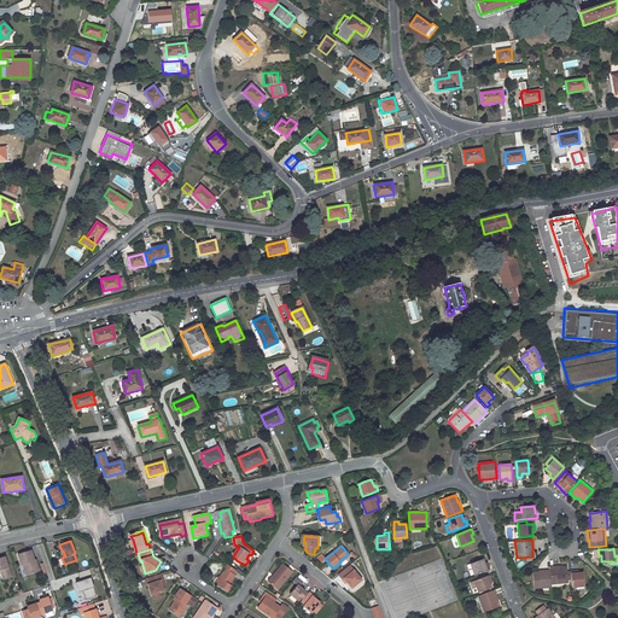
[(19,557),(23,567),(24,567),(25,566),(29,576),(40,572),(36,561),(35,561),(33,552),(19,557)]
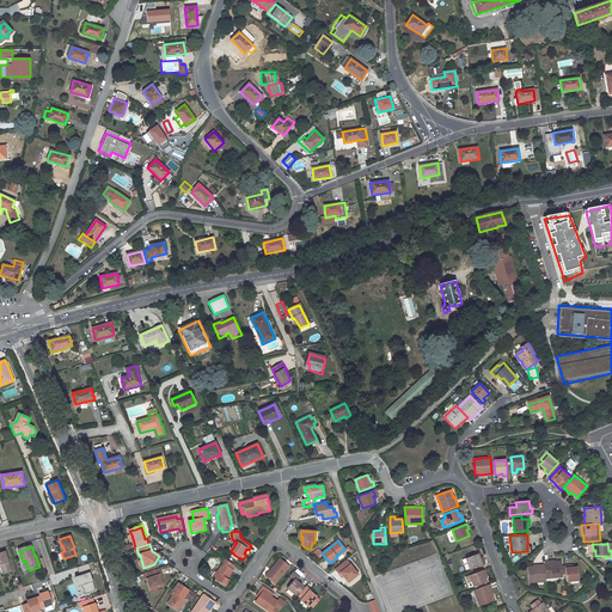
[(312,554),(316,560),(322,554),(318,549),(312,554)]
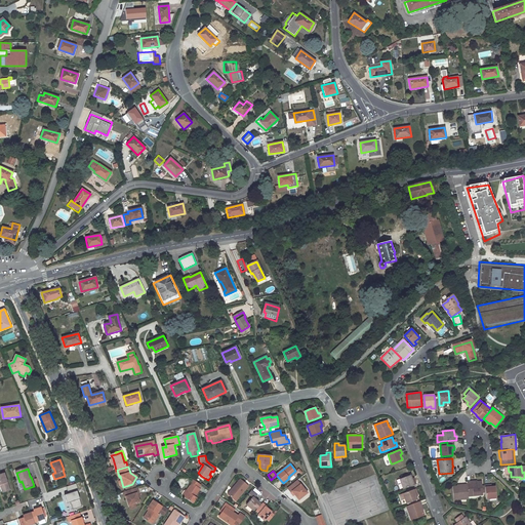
[(0,475),(0,485),(1,486),(1,487),(3,493),(10,491),(5,474),(0,475)]
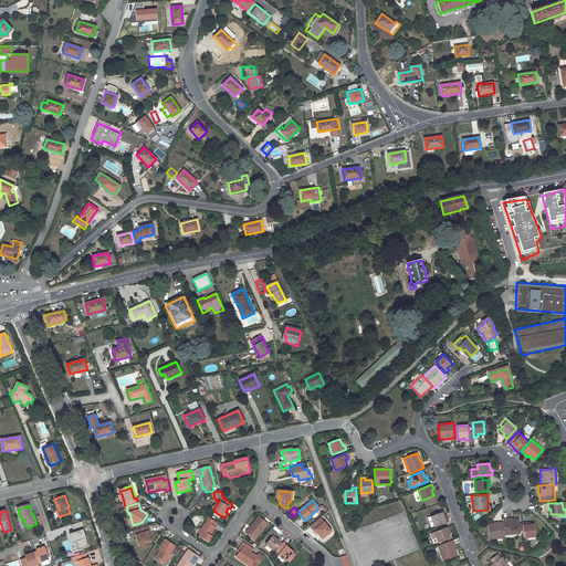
[(435,527),(448,522),(447,519),(444,519),(443,515),(442,512),(431,516),(428,517),(429,521),(432,520),(435,527)]
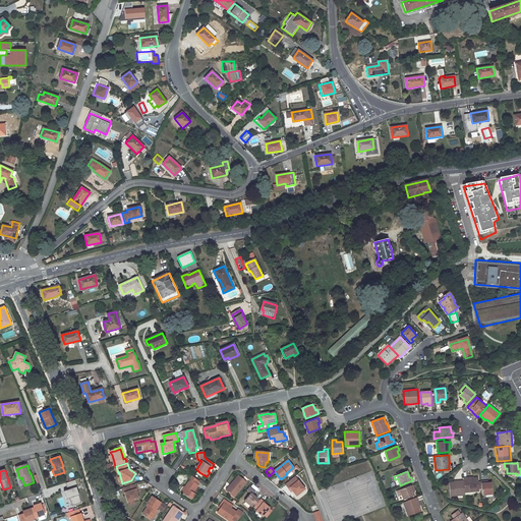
[(236,475),(229,485),(230,486),(226,491),(234,497),(244,481),(236,475)]
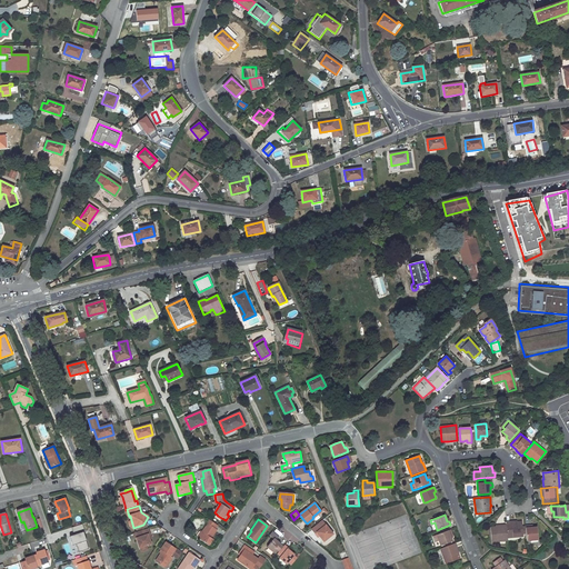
[(208,523),(202,532),(202,533),(199,538),(209,545),(212,539),(210,538),(217,530),(217,529),(216,529),(218,526),(210,520),(209,520),(207,523),(208,523)]
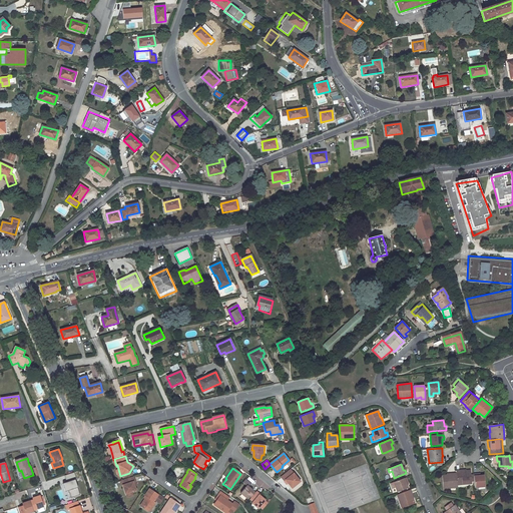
[(285,480),(292,488),(300,481),(291,469),(281,477),(284,481),(285,480)]
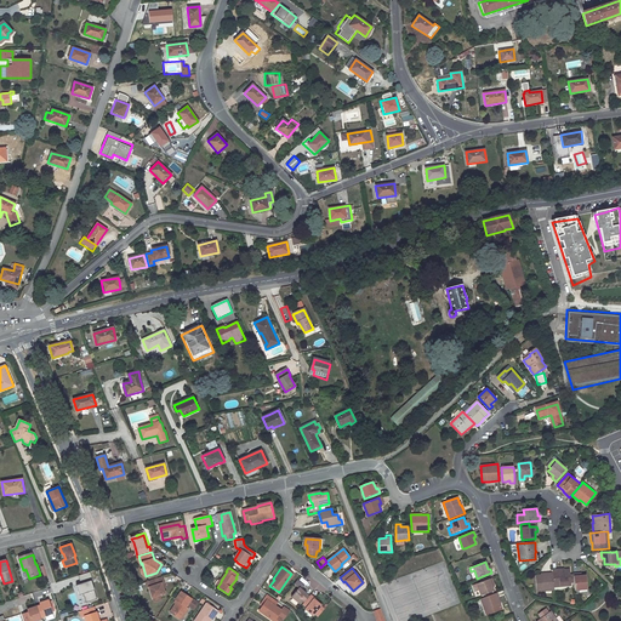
[(562,569),(552,570),(554,587),(571,586),(569,569),(562,570),(562,569)]
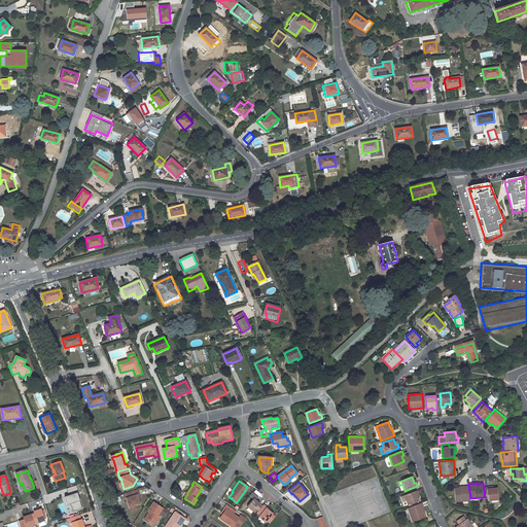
[(66,495),(68,503),(70,503),(72,512),(82,508),(77,492),(78,491),(76,485),(66,488),(68,495),(66,495)]
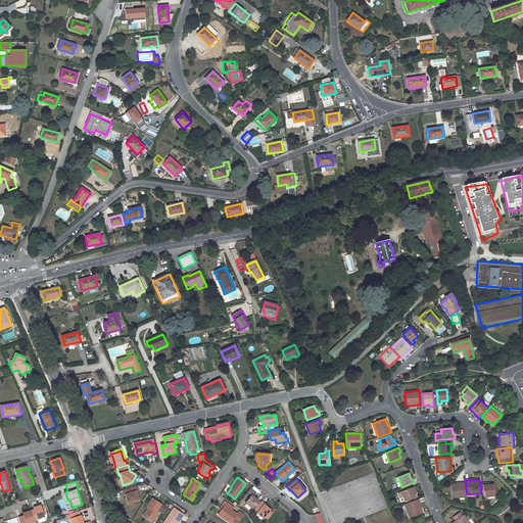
[(467,496),(467,494),(466,482),(457,483),(457,484),(450,484),(453,498),(467,496)]
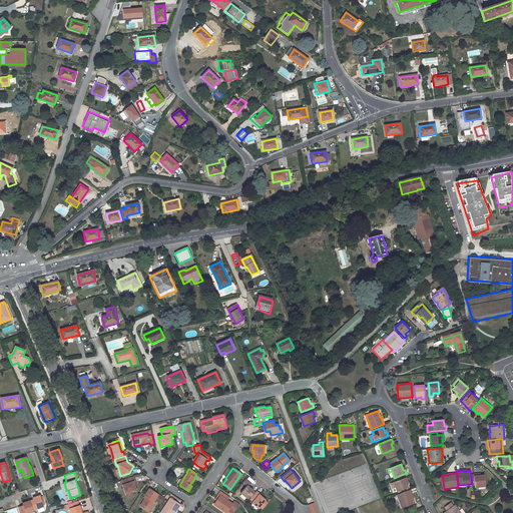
[(479,476),(478,476),(478,474),(474,474),(475,488),(485,487),(484,475),(479,476)]
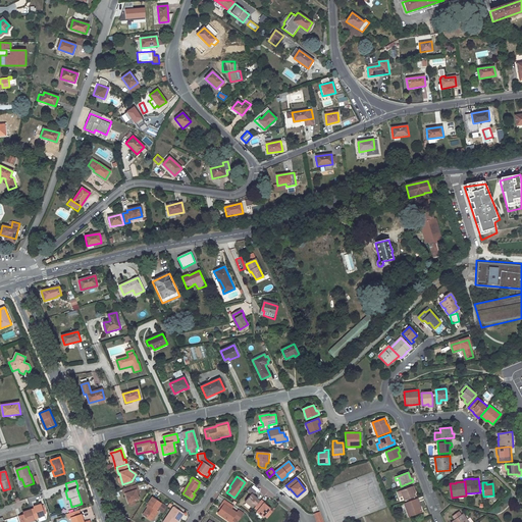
[(128,503),(140,499),(137,490),(139,489),(137,484),(125,488),(127,493),(125,493),(128,503)]
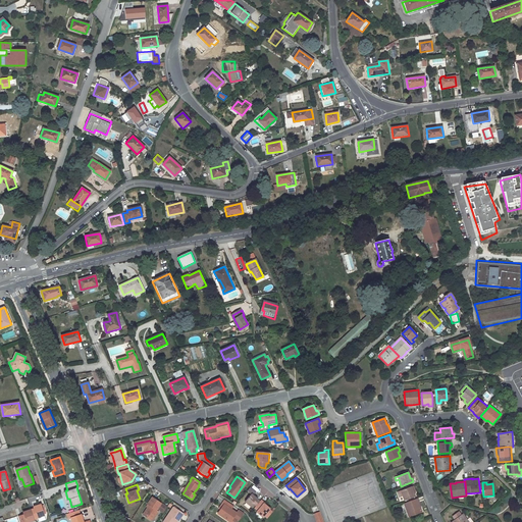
[(404,501),(415,497),(412,490),(414,489),(413,485),(401,490),(398,491),(400,498),(403,497),(404,501)]
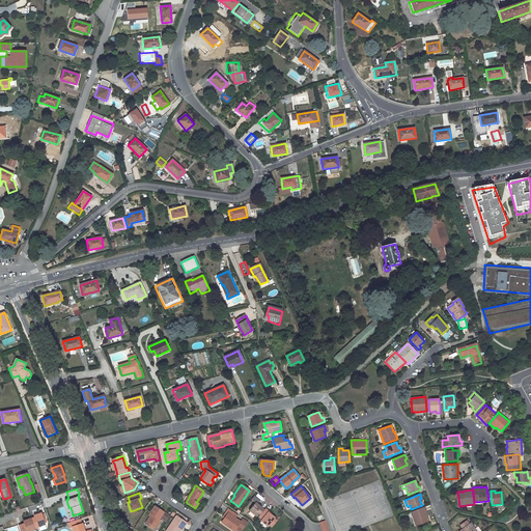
[(249,509),(256,515),(258,513),(259,514),(262,510),(263,509),(257,504),(259,501),(253,497),(251,500),(254,502),(249,509)]
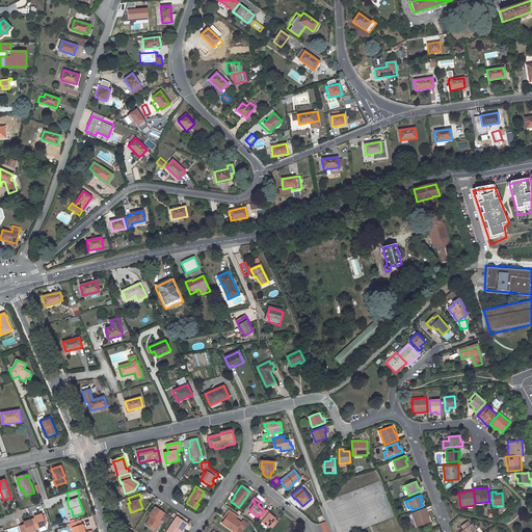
[(151,516),(147,524),(155,529),(160,522),(159,521),(160,520),(164,513),(156,507),(150,515),(151,516)]
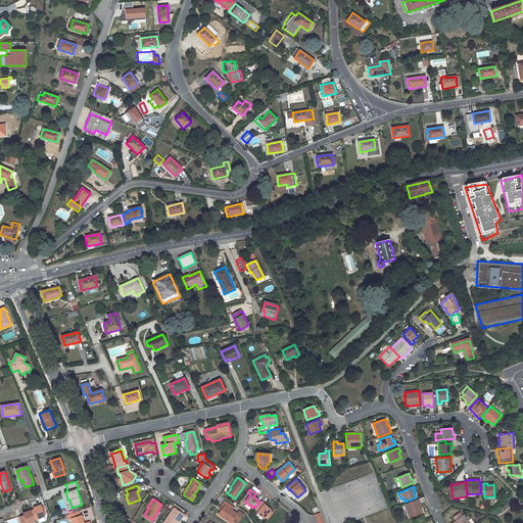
[(418,500),(405,505),(410,518),(423,514),(420,508),(421,507),(421,506),(418,500)]
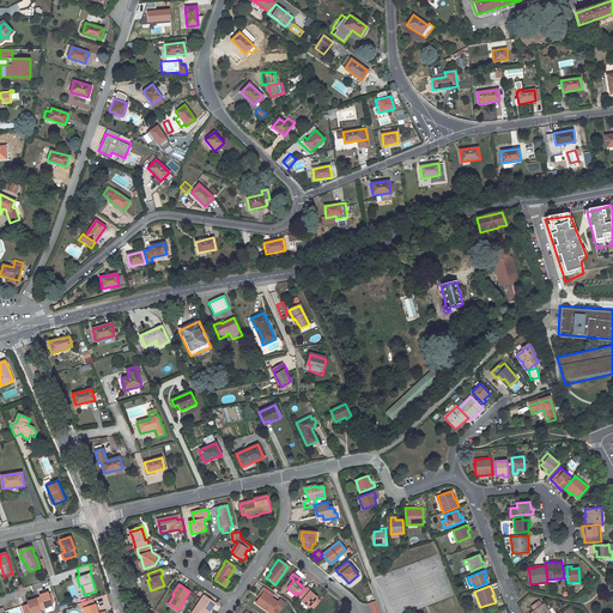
[(256,604),(271,612),(272,612),(274,608),(277,605),(278,602),(272,599),(274,594),(265,587),(261,590),(263,593),(256,604)]
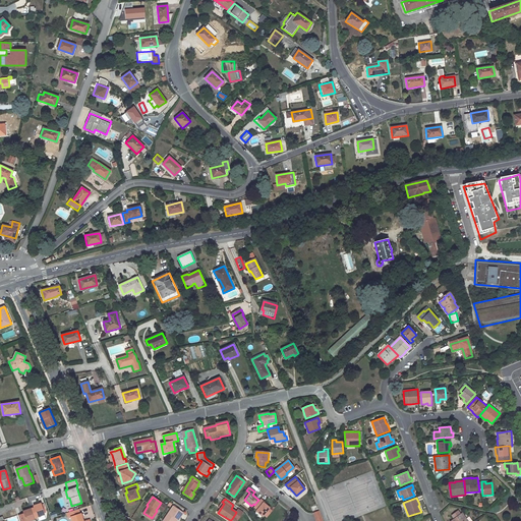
[(255,510),(262,515),(265,512),(269,515),(272,511),(268,508),(269,507),(263,503),(264,501),(259,499),(258,500),(257,501),(254,505),(258,508),(255,510)]
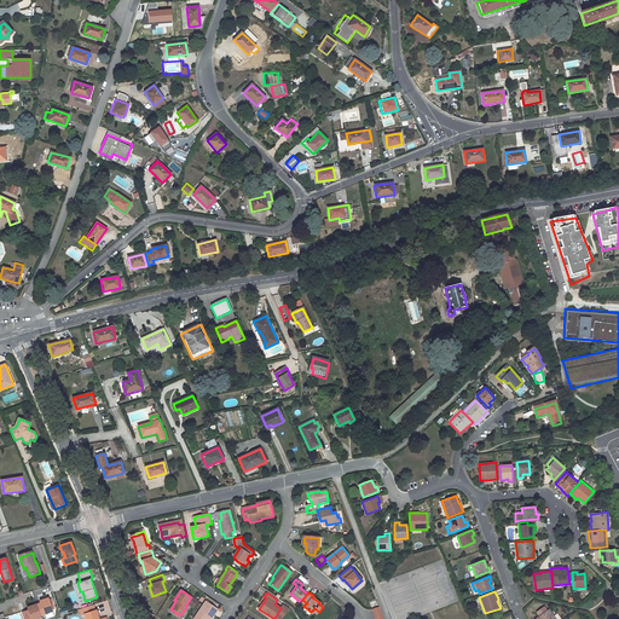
[(191,608),(196,601),(191,597),(186,605),(191,608)]
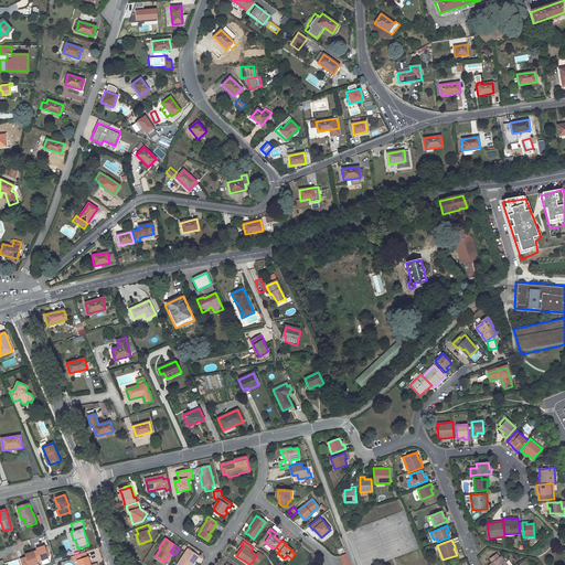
[(36,551),(33,552),(36,563),(48,558),(44,546),(35,548),(36,551)]
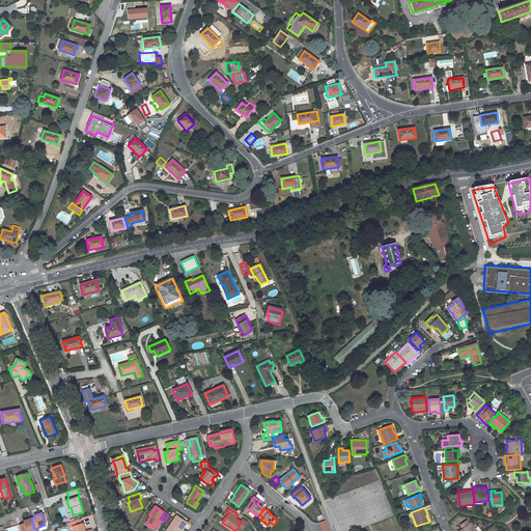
[(178,530),(179,529),(183,530),(187,524),(176,516),(166,530),(178,530)]
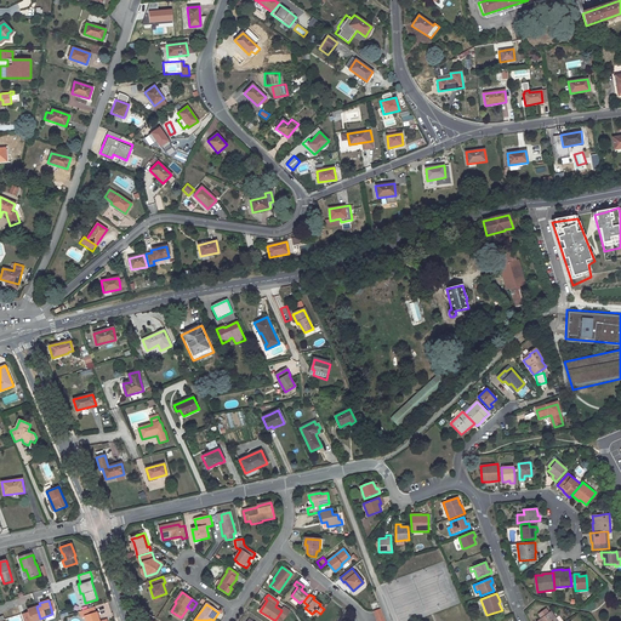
[(28,613),(24,615),(21,615),(22,620),(39,620),(40,620),(40,619),(36,607),(28,610),(28,613)]
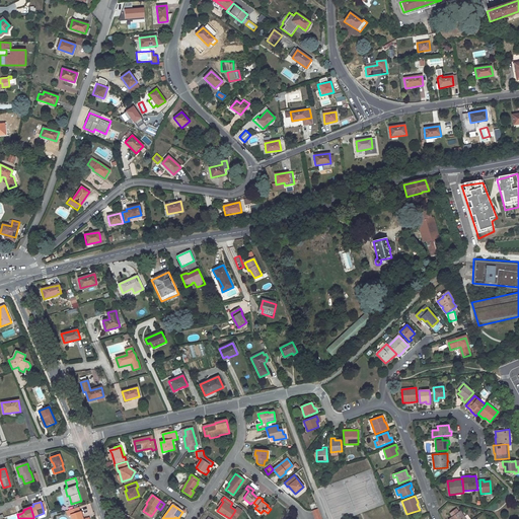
[(82,518),(80,511),(78,511),(77,507),(66,510),(68,515),(70,514),(71,518),(82,518)]
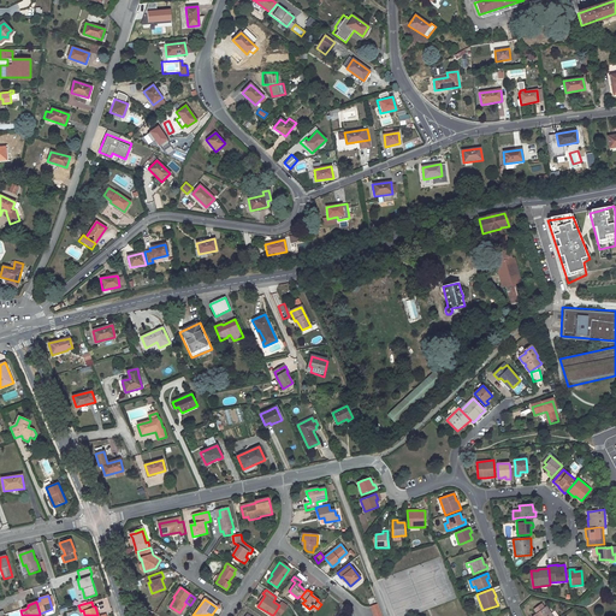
[(288,606),(282,603),(279,605),(278,608),(276,611),(282,615),(288,606)]
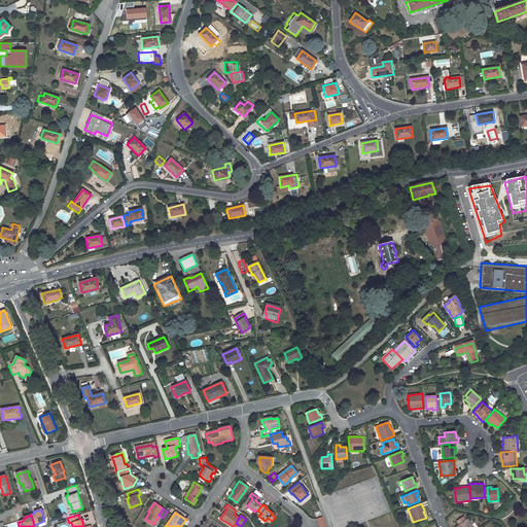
[(327,526),(323,517),(317,519),(320,526),(327,526)]
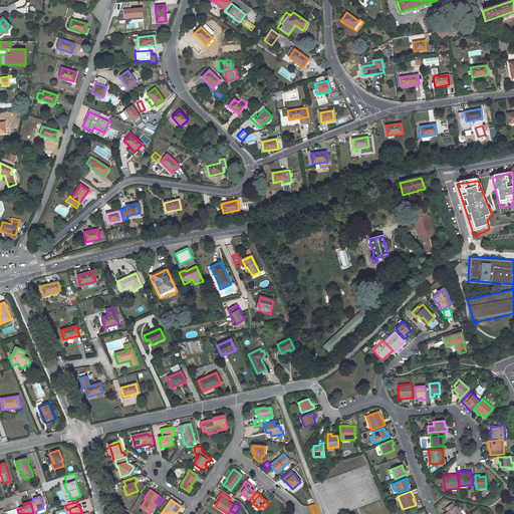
[(462,513),(456,506),(454,507),(452,504),(448,507),(450,510),(445,513),(462,513)]
